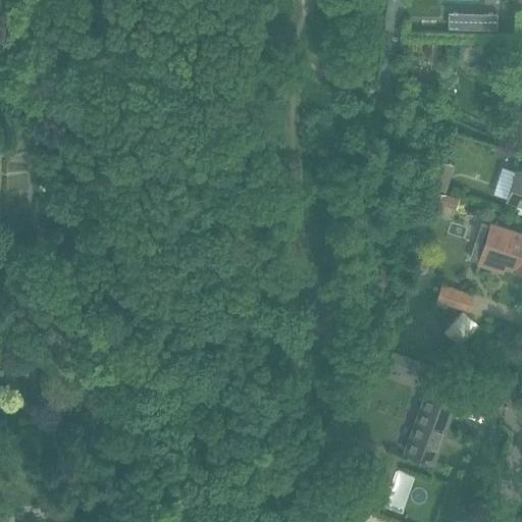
[(450,13),(450,29),(462,30),(462,13),(450,13)]
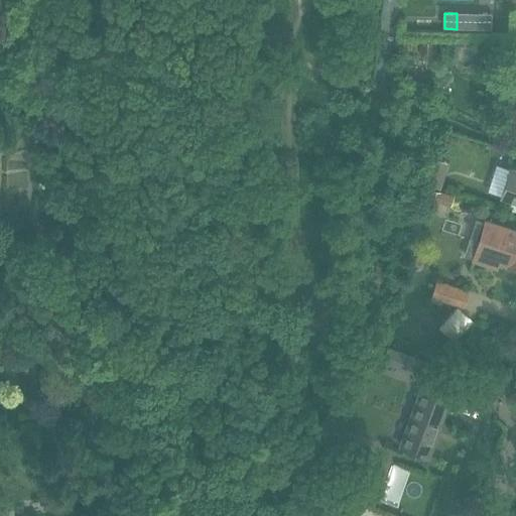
[(481,14),(480,29),(492,30),(492,15),(481,14)]
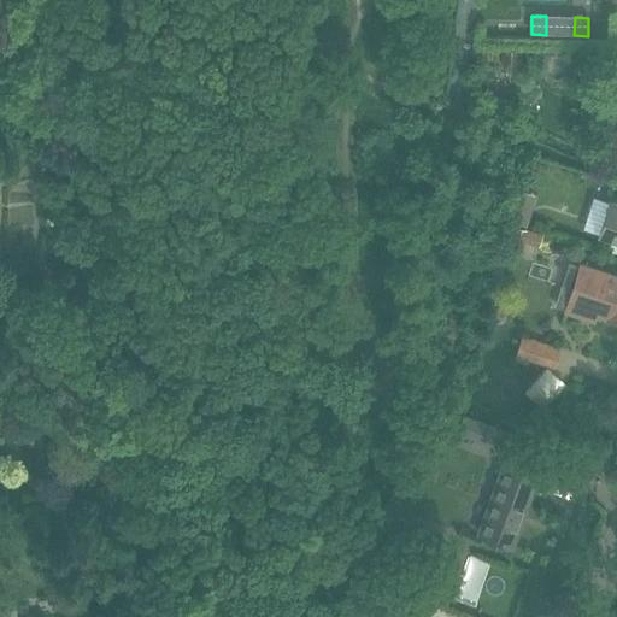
[(599,234),(616,239),(616,204),(610,203),(599,234)]
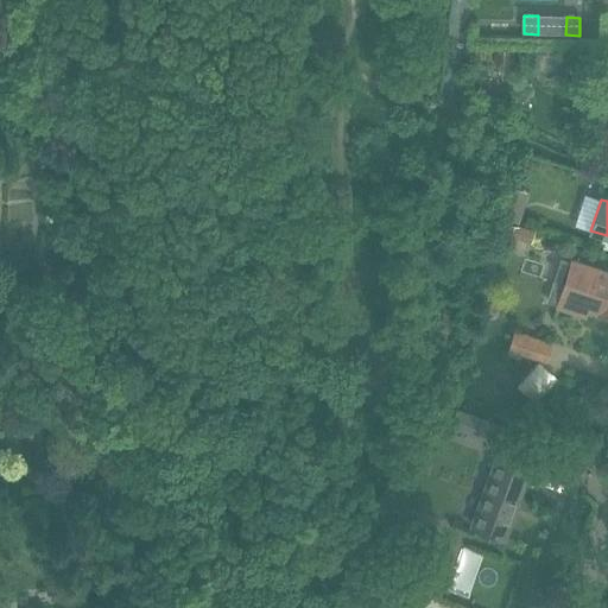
[(531,214),(518,234),(536,245),(549,225),(531,214)]
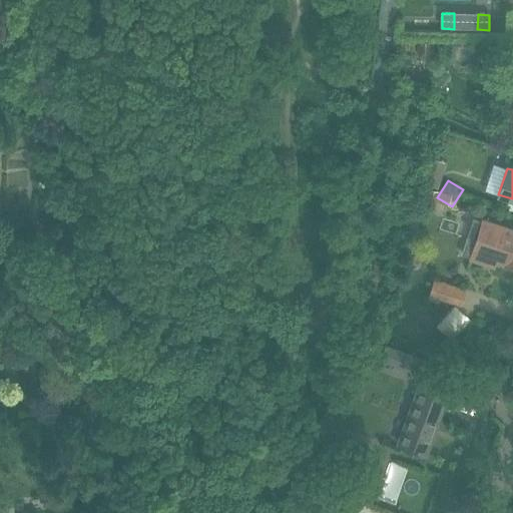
[(512,229),(483,220),(476,241),(468,238),(463,254),(471,257),(470,259),(484,263),(486,258),(512,266),(512,229)]
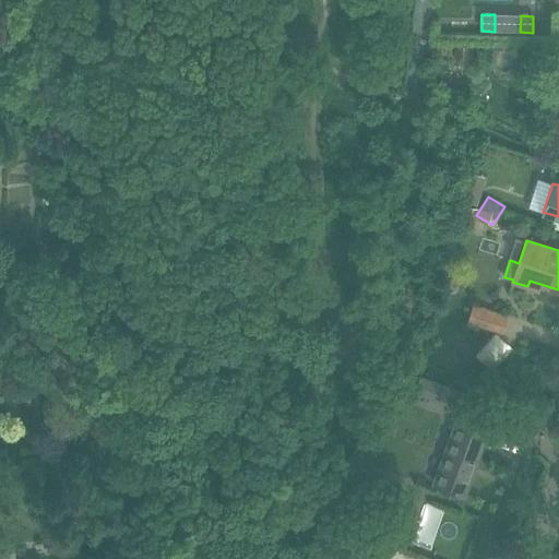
[(467,322),(501,332),(506,316),(473,305),(467,322)]
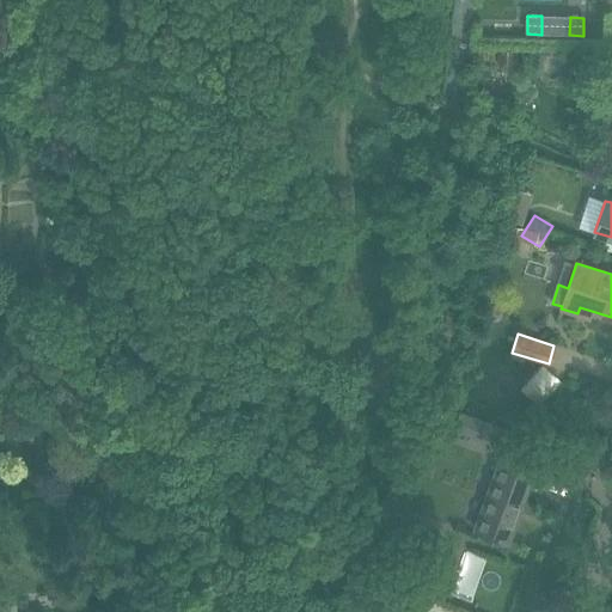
[(459,414),(453,429),(471,436),(477,421),(459,414)]
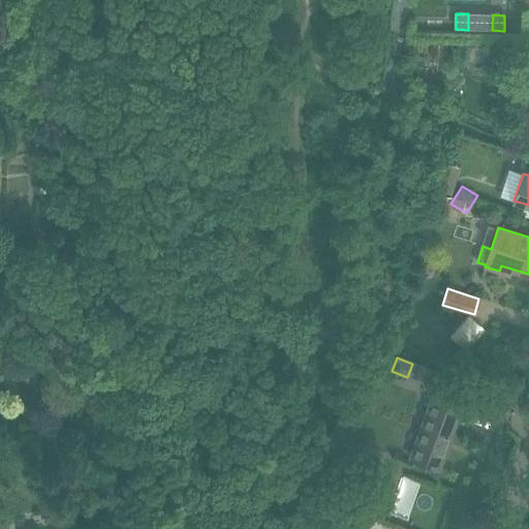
[(435,372),(430,385),(436,387),(441,374),(435,372)]
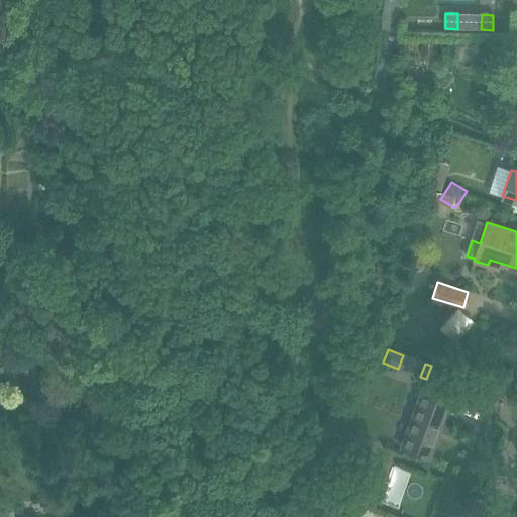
[(401,448),(409,450),(428,457),(449,400),(422,390),(401,448)]
